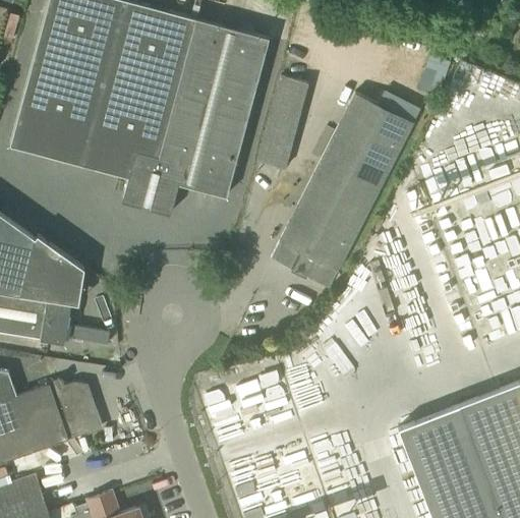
[(227,197),(232,178),(269,41),(195,20),(125,1),(122,0),(49,0),(10,147),(128,178),(122,203),(171,216),(179,184),(227,197)]
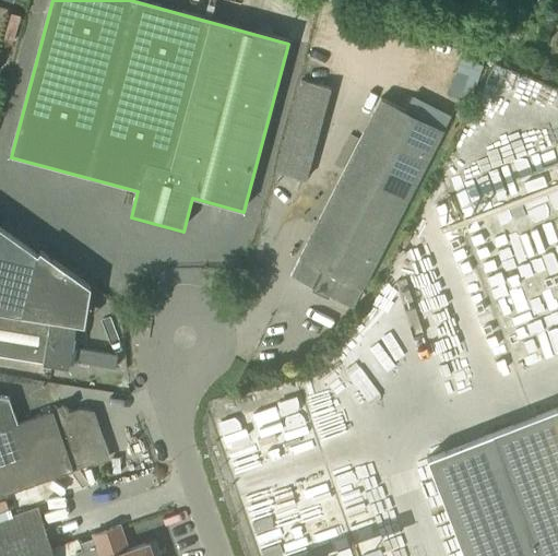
[(476,90),(485,67),(461,59),(453,81),(476,90)]
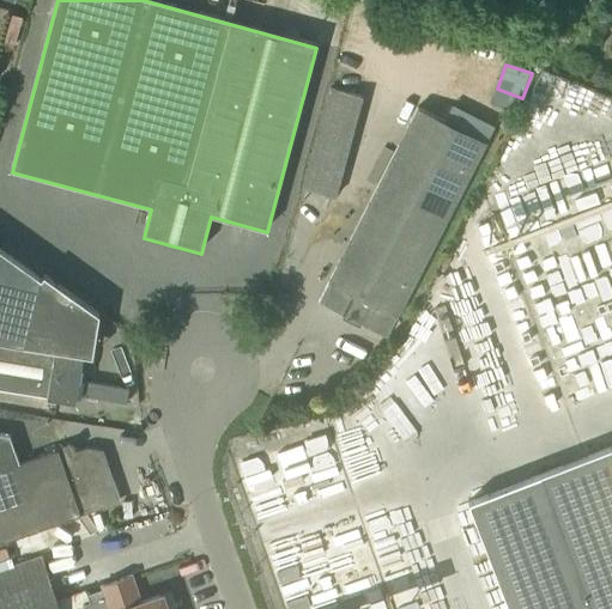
[(337,201),(364,98),(329,90),(303,192),(337,201)]
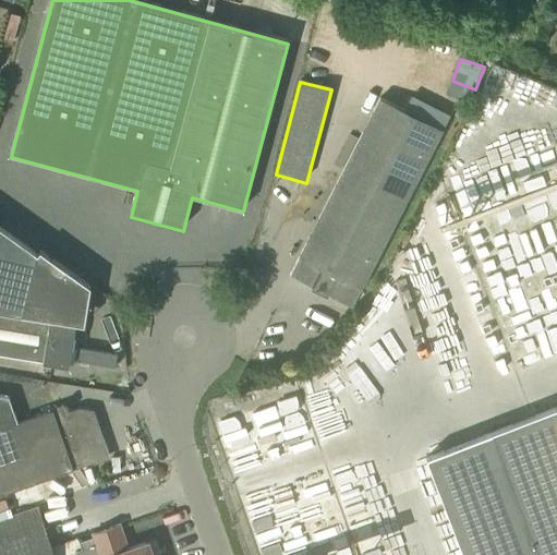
[(352,310),(362,290),(442,133),(380,101),(290,278),(314,290),(315,287),(330,294),(329,298),(352,310)]
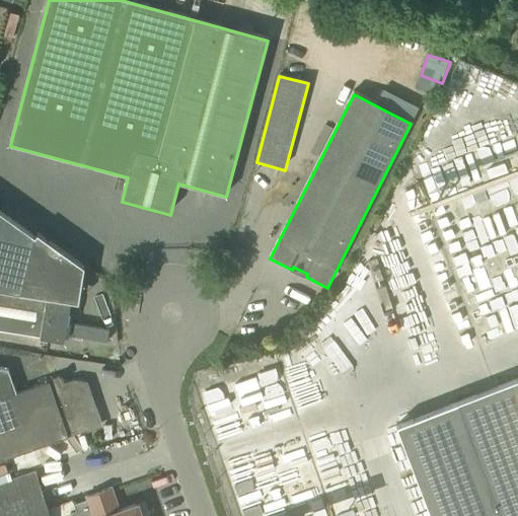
[(0,212),(0,332),(45,340),(65,343),(65,342),(75,343),(79,340),(79,339),(107,344),(109,332),(68,323),(72,295),(63,294),(84,268),(38,234),(35,237),(0,212)]
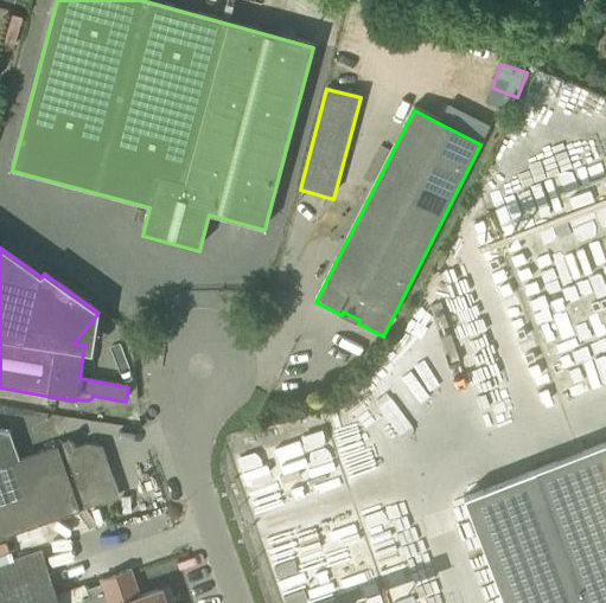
[(252,313),(266,316),(270,297),(257,294),(252,313)]
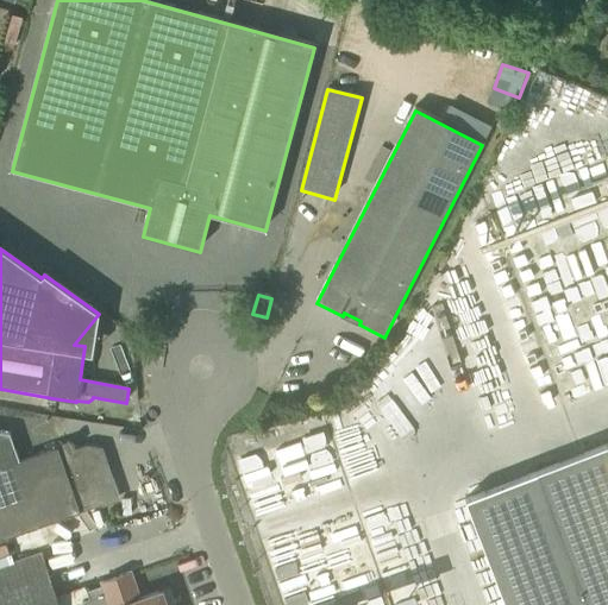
[(20,462),(11,435),(0,434),(0,541),(117,502),(104,466),(108,464),(104,449),(87,447),(76,451),(73,442),(56,448),(57,449),(20,462)]
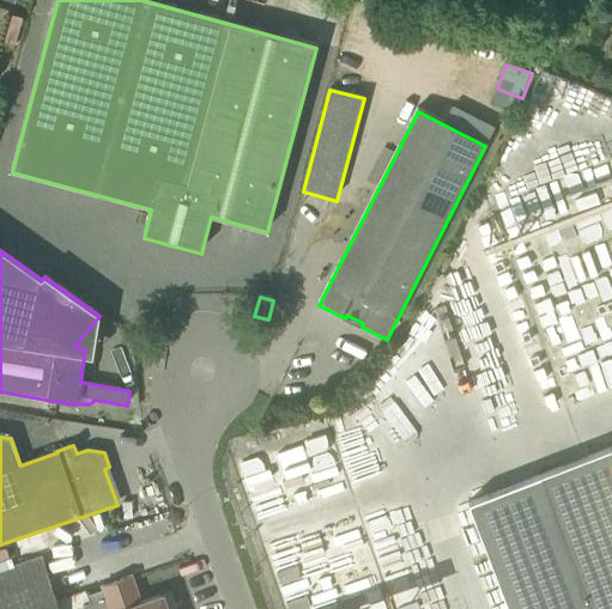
[(611,448),(468,505),(509,608),(611,608),(611,448)]
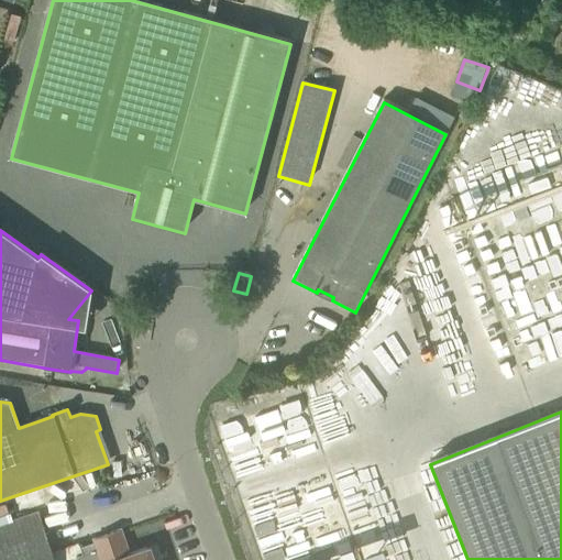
[(370,559),(368,556),(343,519),(342,514),(351,508),(360,522),(373,512),(364,514),(359,495),(343,473),(348,490),(337,497),(332,482),(311,496),(321,493),(305,504),(299,495),(297,485),(244,500),(256,545),(261,551),(262,559),(370,559)]
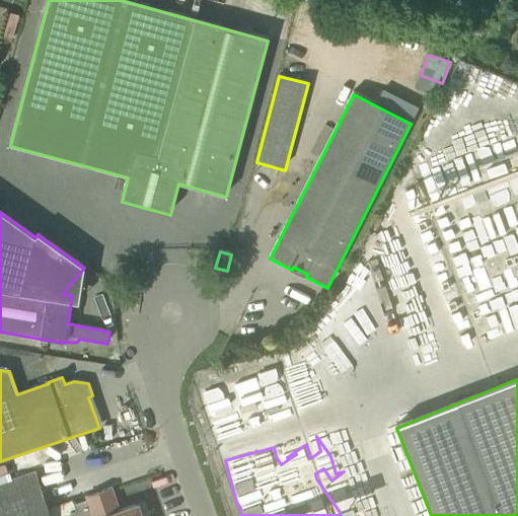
[(50,515),(35,473),(0,486),(0,515),(50,515)]
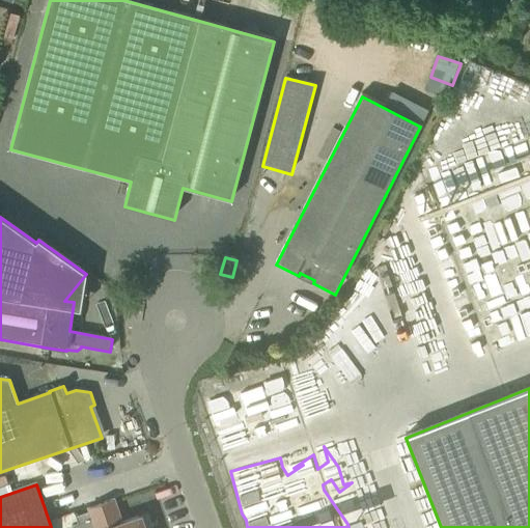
[(59,487),(45,490),(48,503),(61,500),(59,487)]
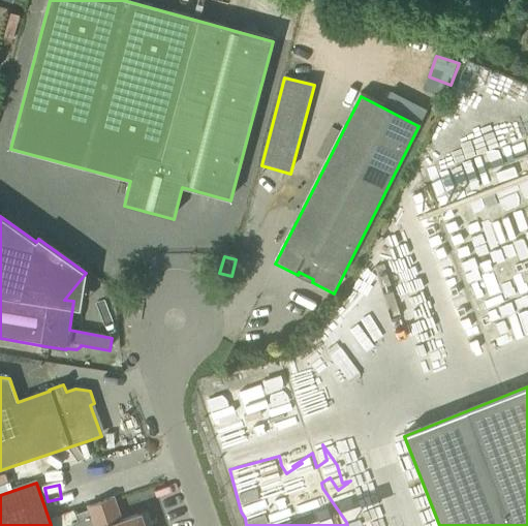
[(145,525),(142,516),(122,522),(114,499),(89,507),(94,525),(145,525)]
